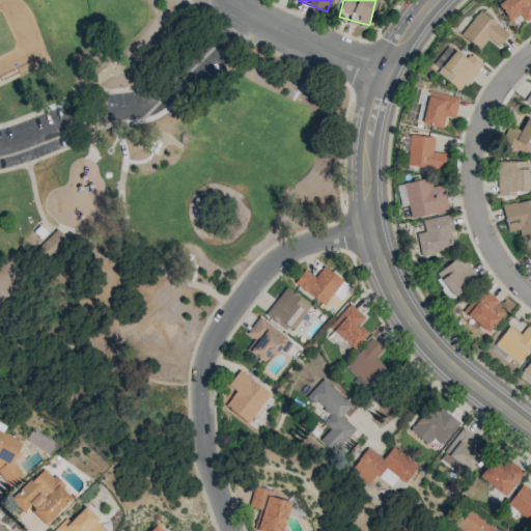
[(530,0),(503,0),(504,0),(498,4),(509,22),(521,15),(525,21),(530,17),(530,0)]
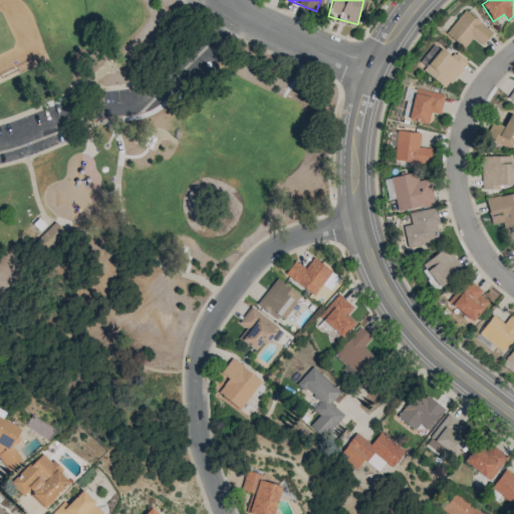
[(482,45),(492,33),(464,10),(446,33),(463,47),(472,37),(482,45)]
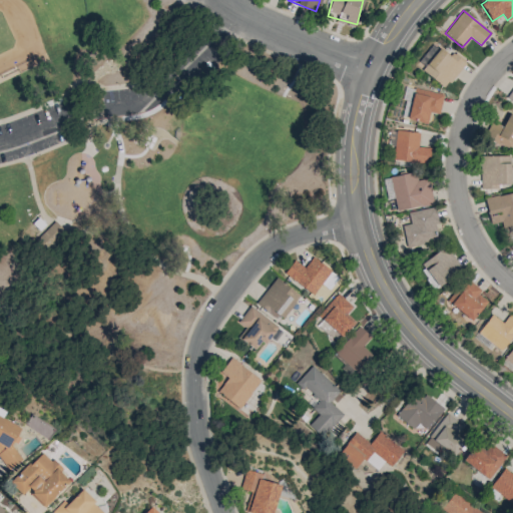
[(422,70),(445,88),(466,63),(452,52),(449,55),(440,48),(422,70)]
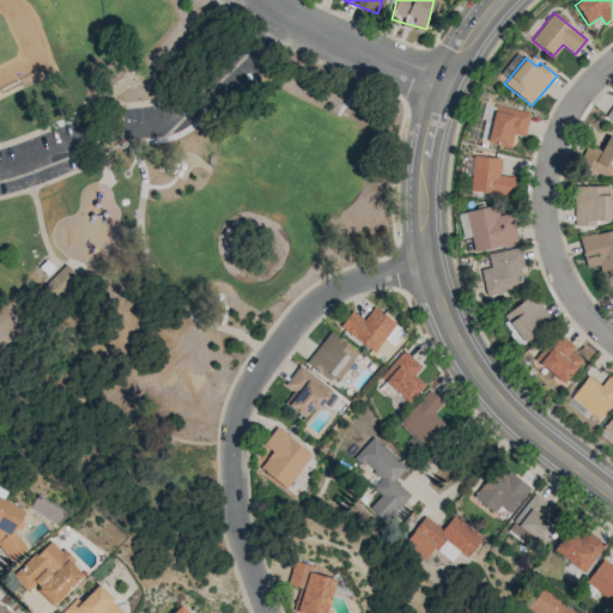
[(525,137),(529,113),(496,104),(486,141),(510,147),(514,133),(525,137)]
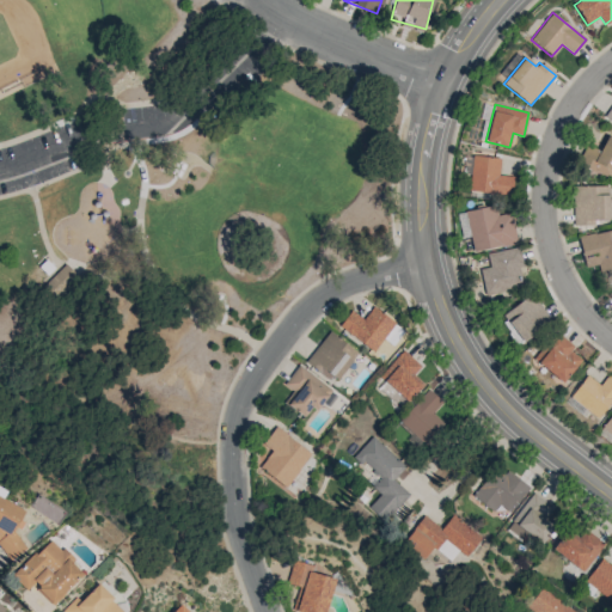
[(611,178),(611,138),(606,135),(600,151),(587,146),(579,165),(611,178)]
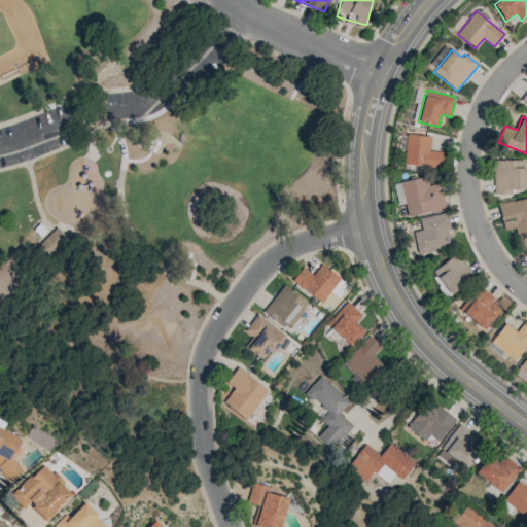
[(441,151),(429,150),(430,136),(407,134),(403,165),(440,168),(441,151)]
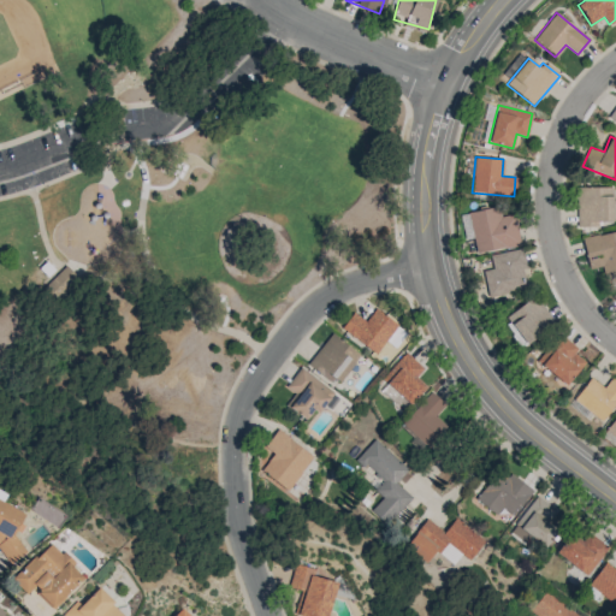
[(612,187),(576,187),(578,226),(599,226),(599,221),(614,221),(612,187)]
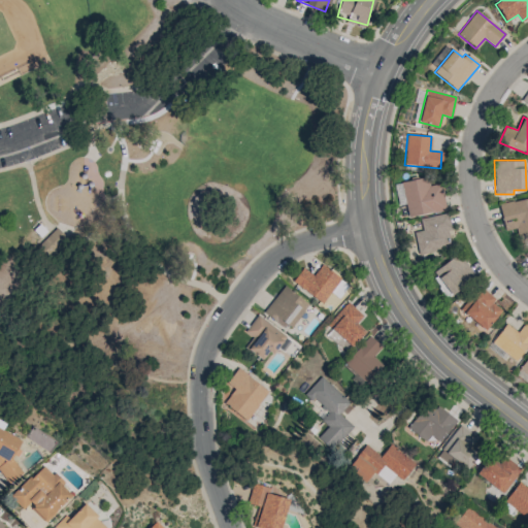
[(401,182),(408,217),(446,209),(440,183),(429,186),(427,176),(401,182)]
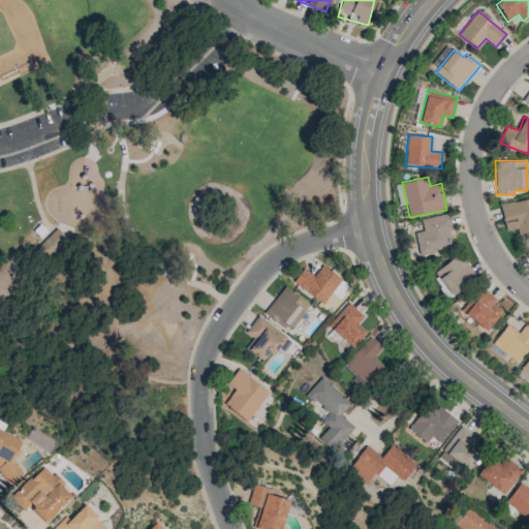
[(528,197),(500,204),(505,230),(517,228),(518,237),(528,234),(528,197)]
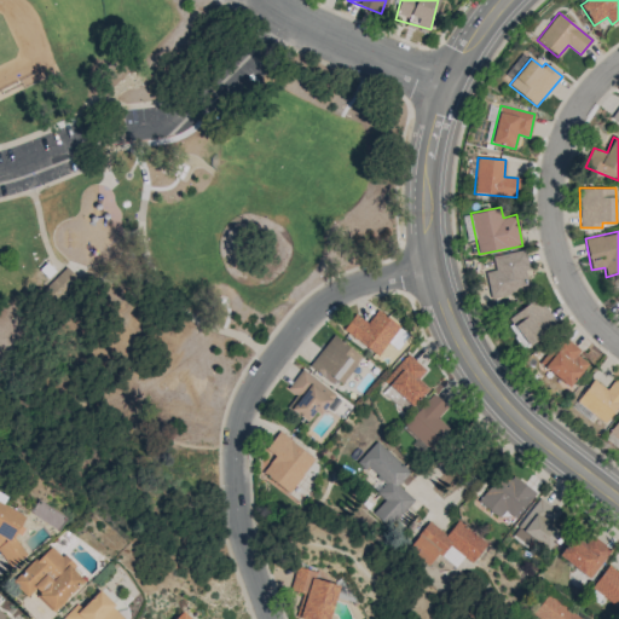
[(491,256),(495,271),(485,272),(490,299),(531,290),(522,249),(491,256)]
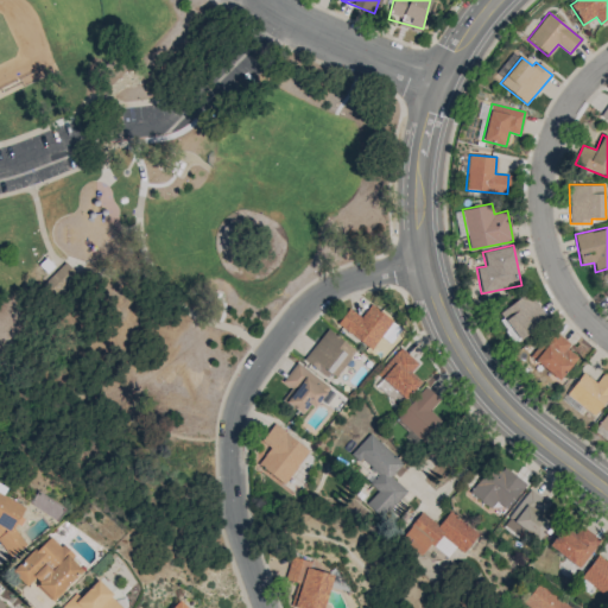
[(77,276),(65,263),(48,279),(59,291),(77,276)]
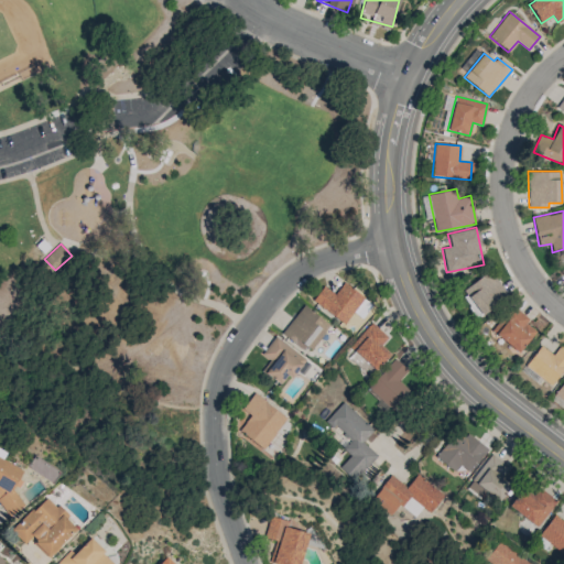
[(480,315),(507,293),(488,271),(462,293),(480,315)]
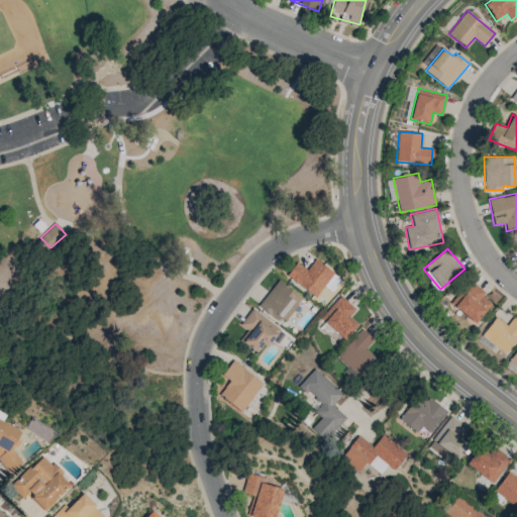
[(307,270),(296,262),(286,276),(316,298),(334,273),(315,259),(307,270)]
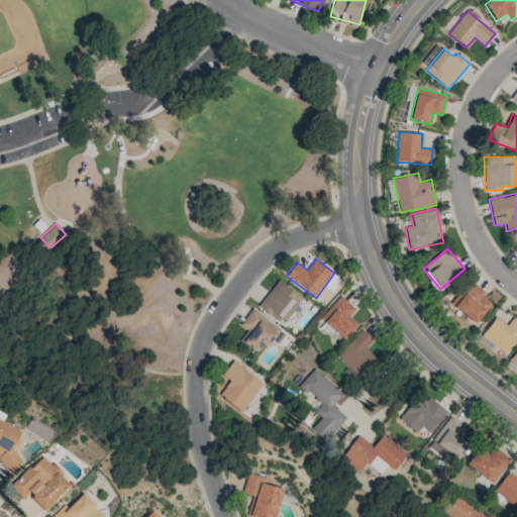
[(302,298),(278,280),(259,304),(283,323),(302,298)]
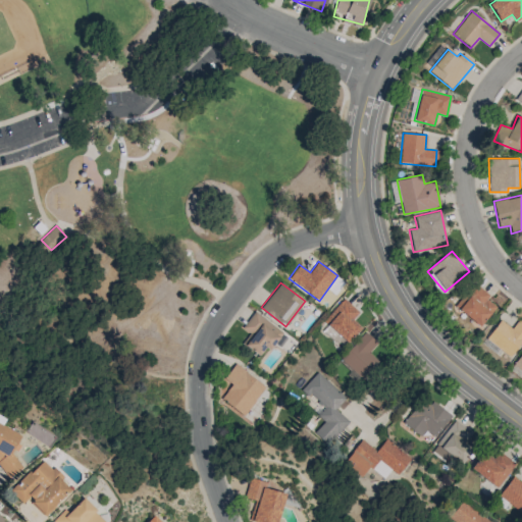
[(456,309),(480,326),(496,306),(486,300),(489,295),(474,283),(456,309)]
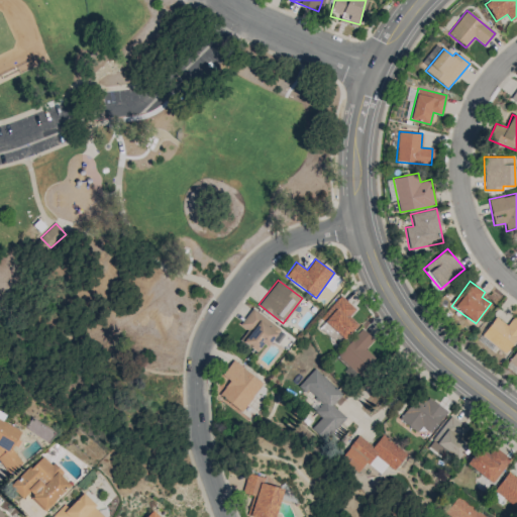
[(355,310),(340,296),(320,317),(343,339),(357,324),(349,317),(355,310)]
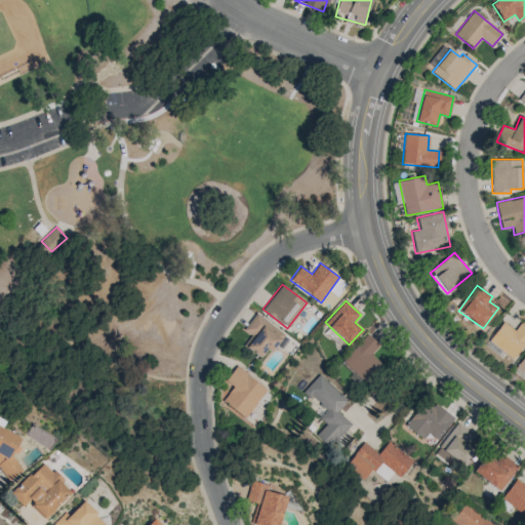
[(243,330),(250,336),(243,345),(260,358),(267,350),(271,353),(284,334),(256,313),(243,330)]
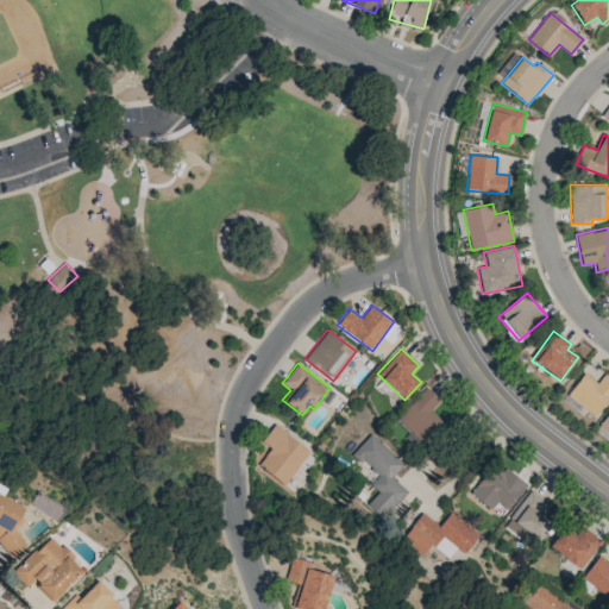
[(608,397),(608,374),(606,371),(597,383),(583,374),(566,395),(595,416),(608,397)]
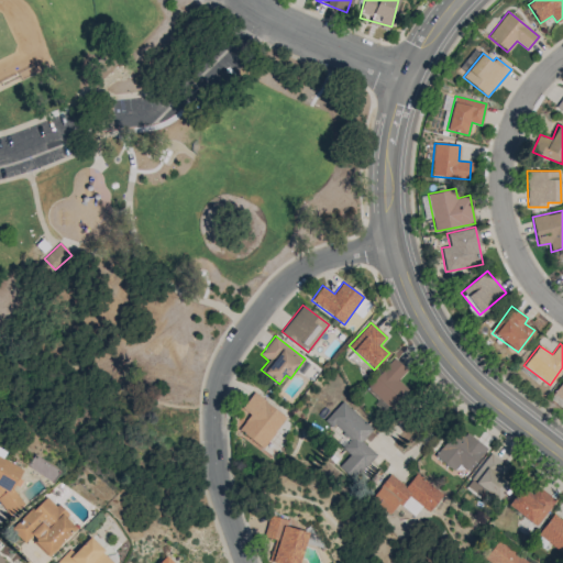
[(397,379),(407,370),(394,357),(367,387),(390,409),(408,390),(397,379)]
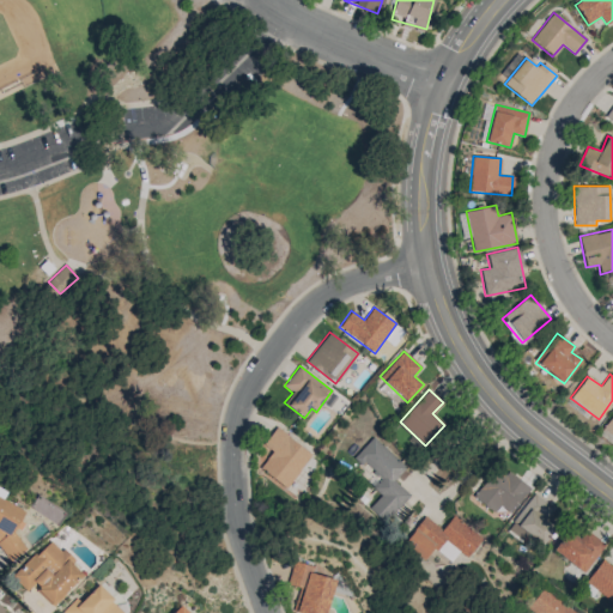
[(612,412),(602,428),(612,436),(612,412)]
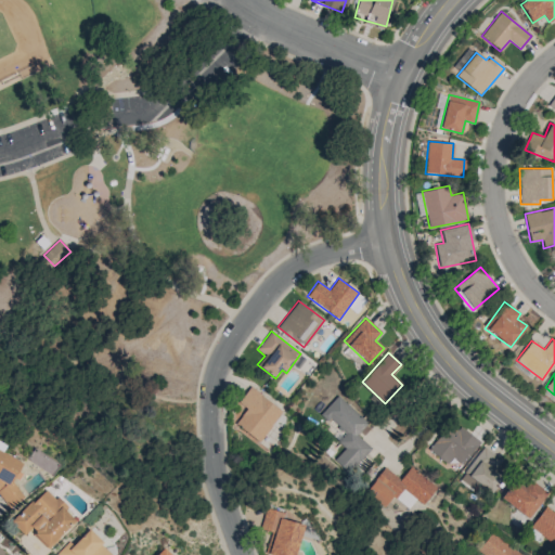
[(282,411),(249,387),(233,409),(240,413),(233,422),(259,441),(282,411)]
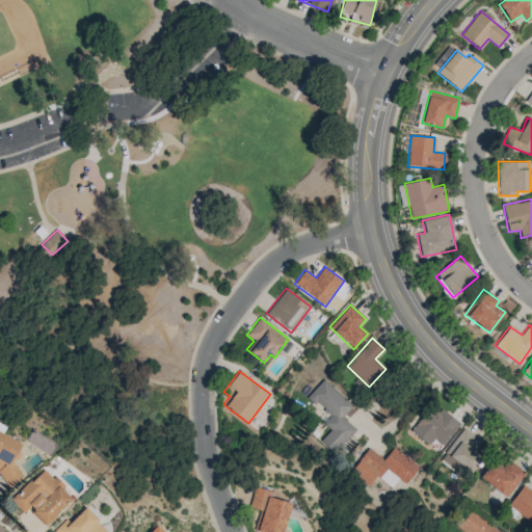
[(352,405),(322,379),(308,396),(329,416),(323,423),(330,429),(320,441),(334,453),(355,429),(342,417),(352,405)]
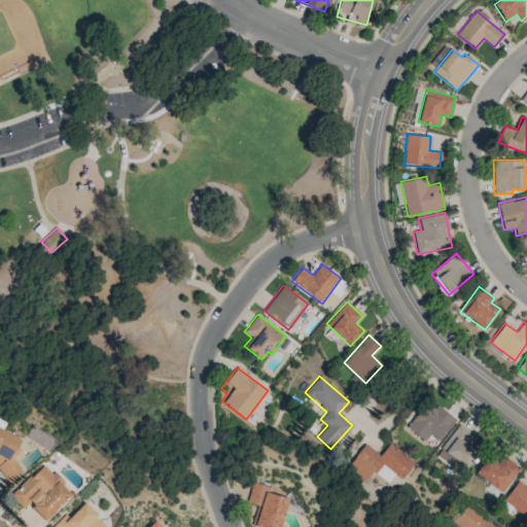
[(429,433),(438,441),(455,421),(428,399),(407,426),(424,441),(429,433)]
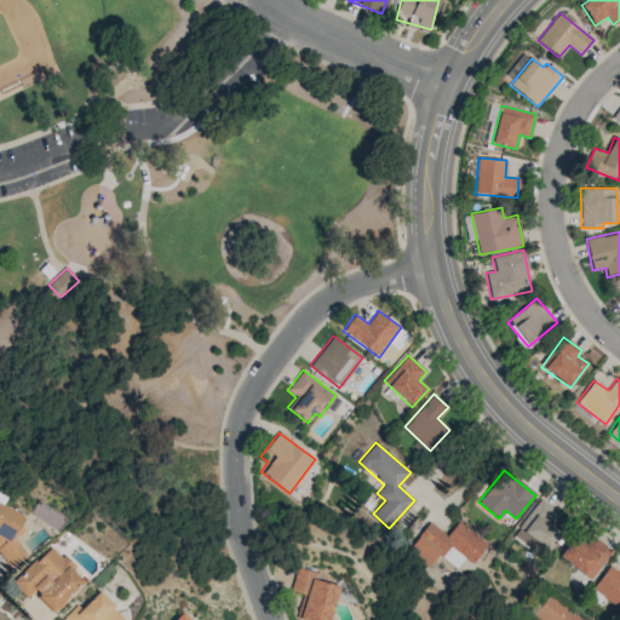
[(528,546),(533,540),(547,551),(561,534),(550,526),(558,514),(539,499),(512,535),(528,546)]
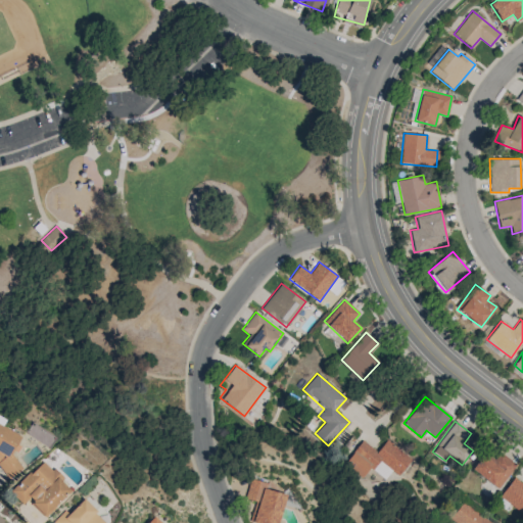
[(20,436),(0,425),(0,470),(13,477),(20,463),(9,458),(20,436)]
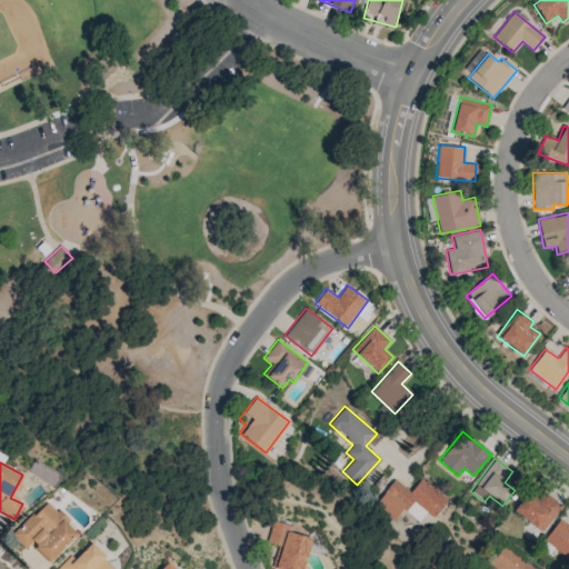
[(393,479),(376,503),(397,519),(410,500),(433,517),(447,499),(419,478),(410,491),(393,479)]
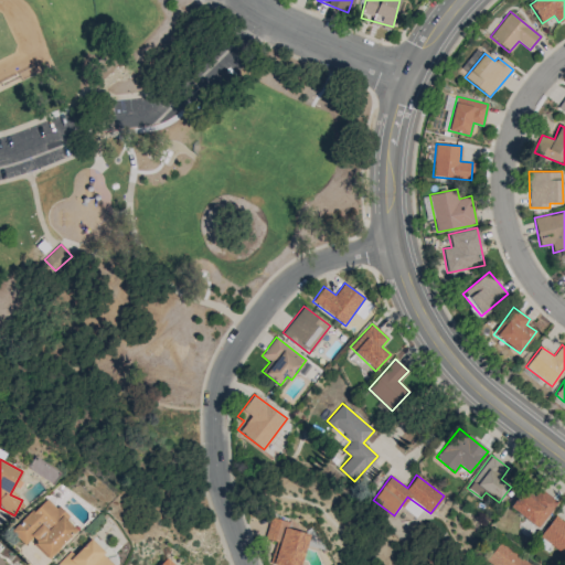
[(537,529),(558,502),(542,489),(533,500),(522,492),(510,508),(537,529)]
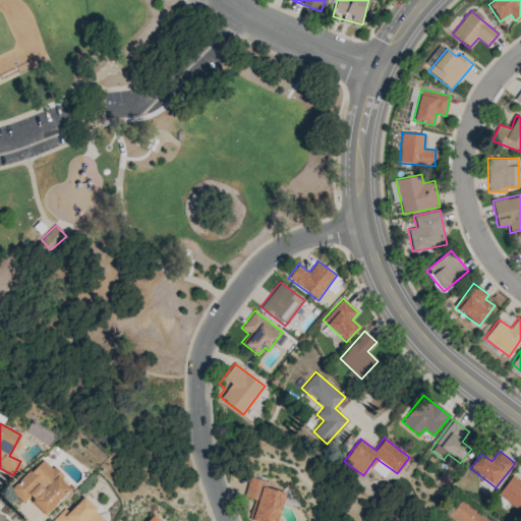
[(71,488),(44,458),(10,489),(22,502),(27,497),(44,514),(71,488)]
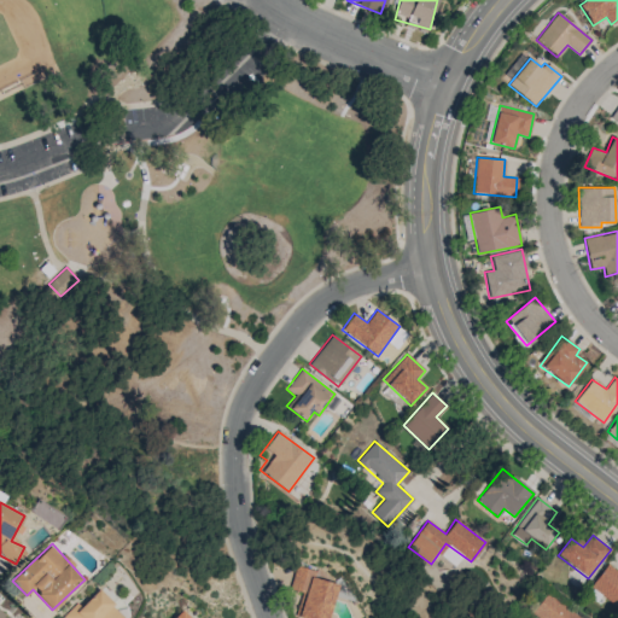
[(617,571),(606,564),(589,587),(617,606),(617,571)]
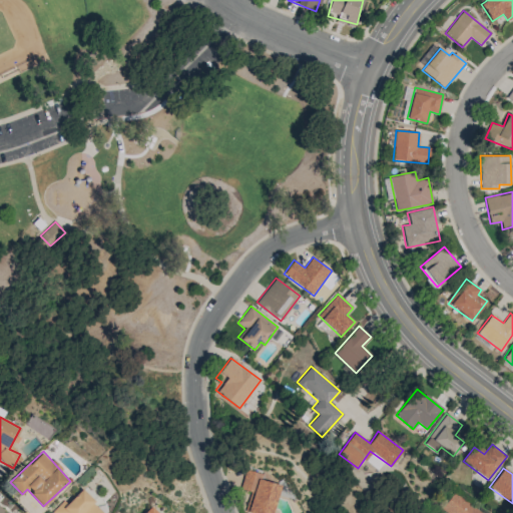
[(262,512),(273,512),(281,485),(261,480),(262,474),(245,469),(240,488),(250,491),(245,509),(262,512)]
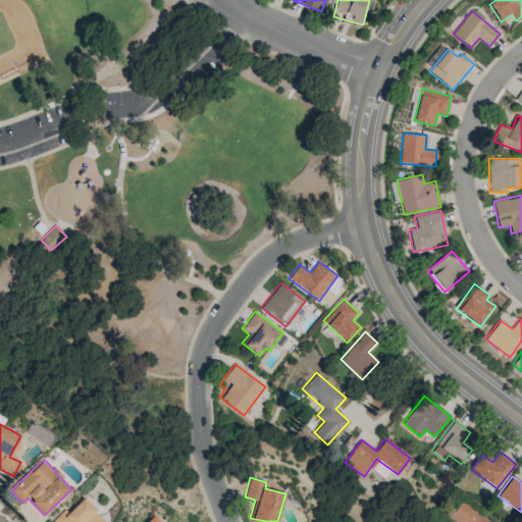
[(107,521),(108,521),(83,498),(68,513),(63,508),(52,520),(53,521),(107,521)]
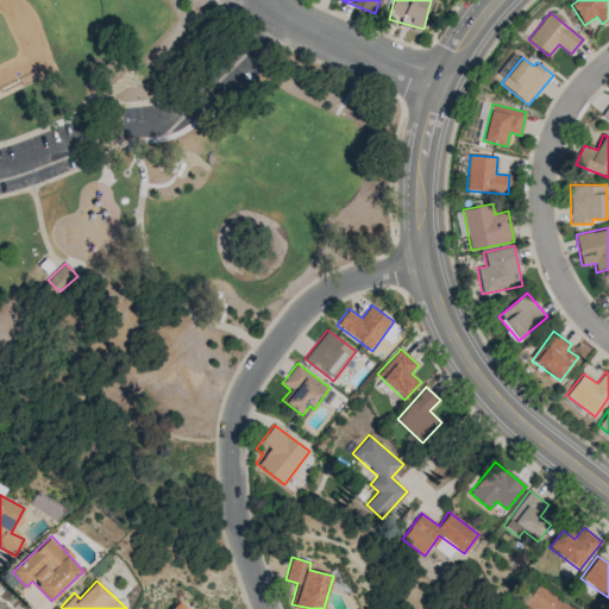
[(571,608),(539,584),(525,603),(532,608),(571,608)]
